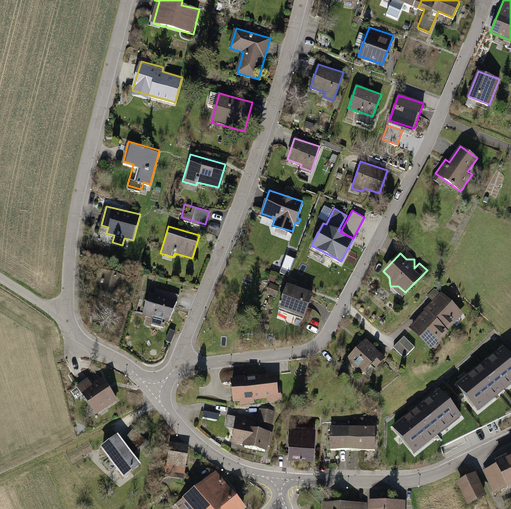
[(95,291),(120,298),(126,277),(101,270),(95,291)]
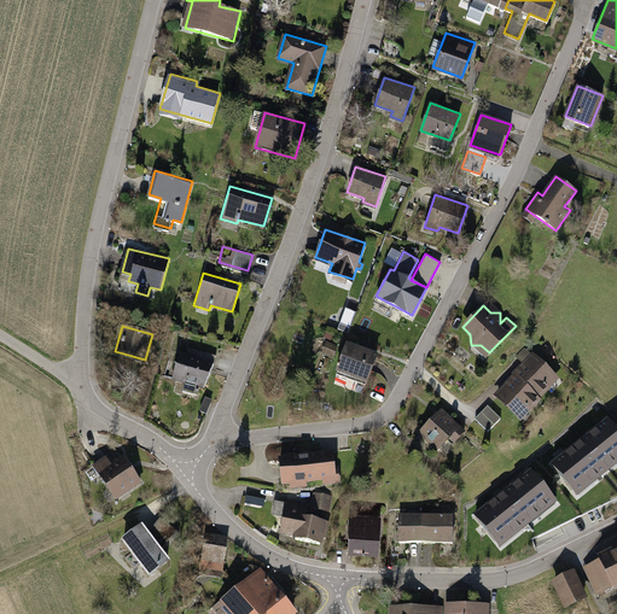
[(347,343),(337,370),(367,381),(377,354),(347,343)]
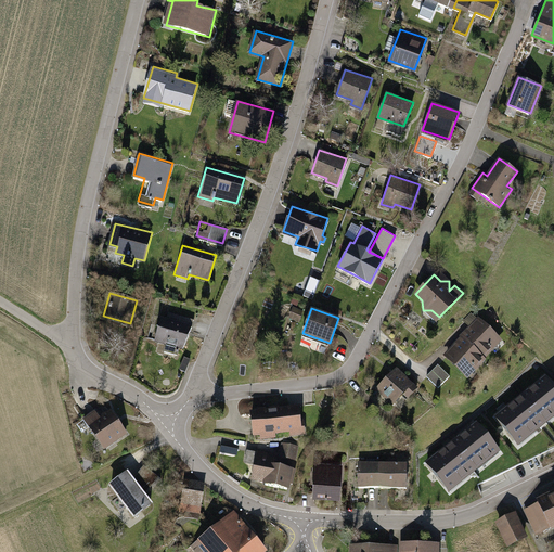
[(163,313),(155,337),(182,345),(194,317),(168,309),(167,315),(163,313)]
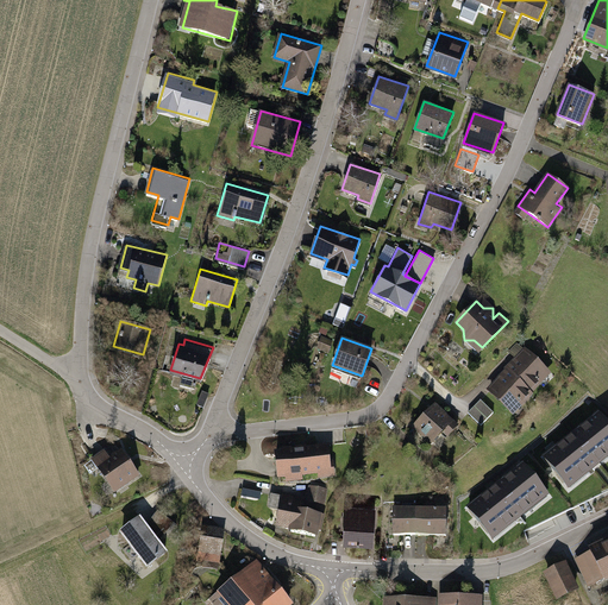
[(525,348),(506,367),(508,370),(528,389),(547,370),(525,348)]
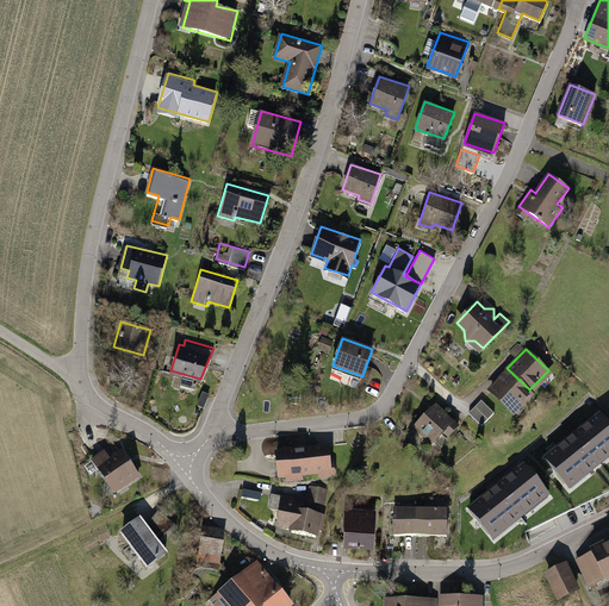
[(509,370),(490,389),(513,411),(532,392),(529,389),(509,370)]
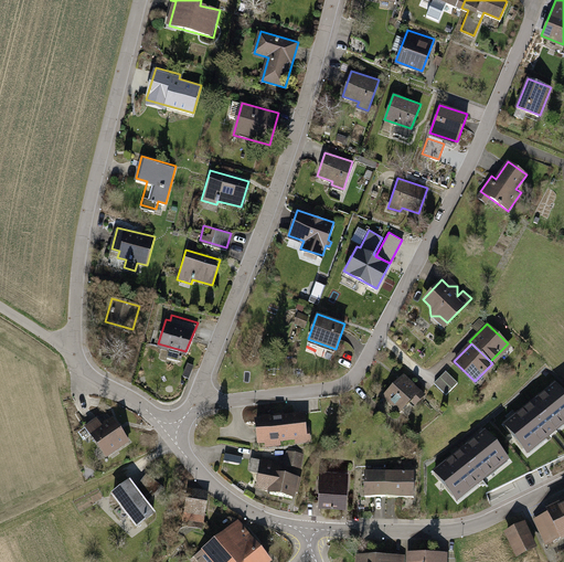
[(433,381),(445,393),(457,381),(446,369),(433,381)]
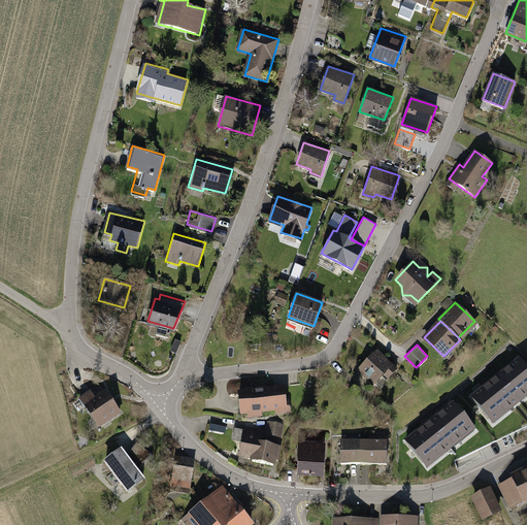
[(376,348),(357,369),(372,384),(382,373),(386,378),(397,365),(376,348)]
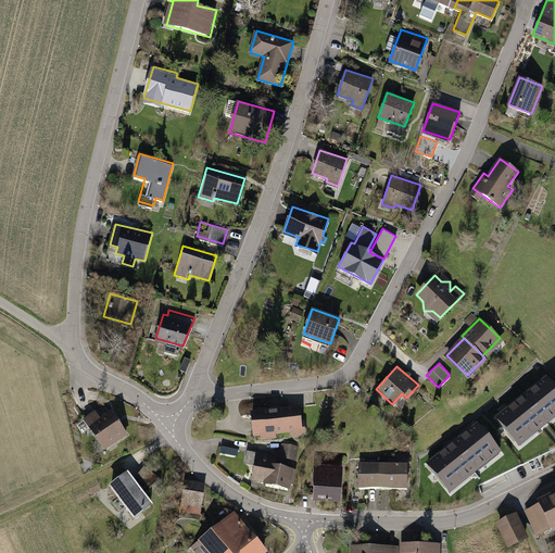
[(554,416),(554,388),(545,376),(495,415),(518,444),(554,416)]
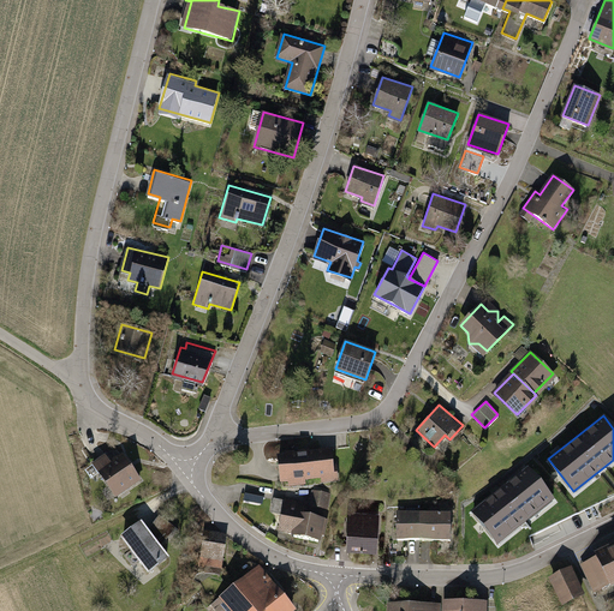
[(297,451),(278,454),(280,480),(290,479),(290,485),(307,484),(307,477),(321,475),(322,481),(339,480),(337,466),(334,466),(332,448),(307,451),(305,447),(297,448),(297,451)]
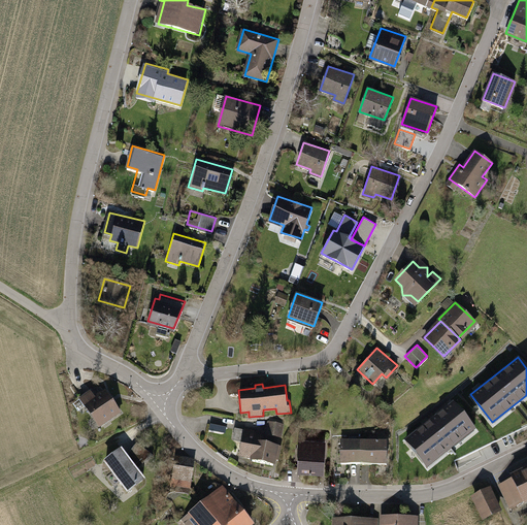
[(89,389),(79,395),(100,423),(120,409),(103,386),(93,394),(89,389)]
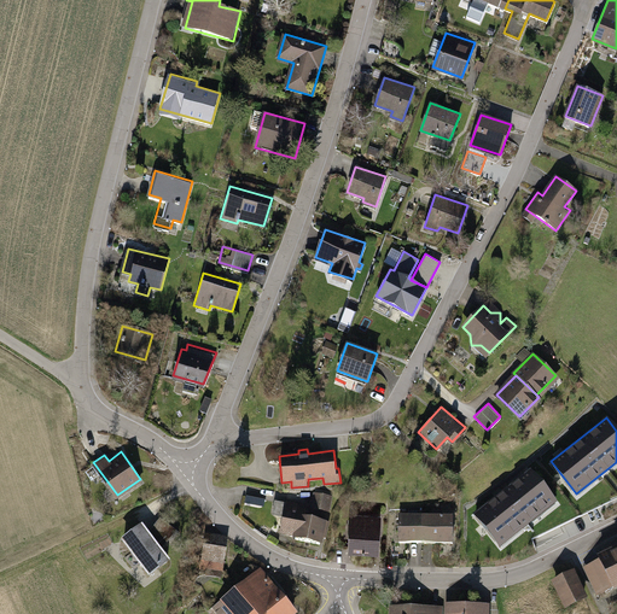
[(556,502),(529,468),(473,512),(499,545),(556,502)]
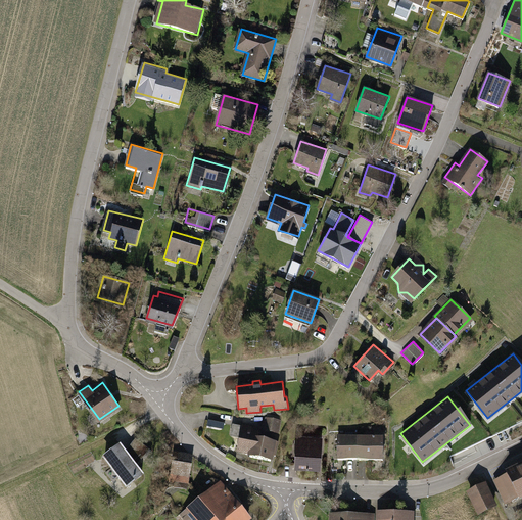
[(281,419),(265,416),(263,429),(279,432),(281,419)]
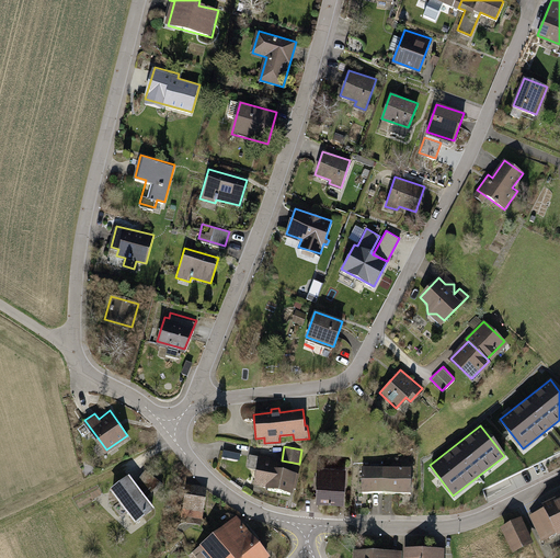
[(259,455),(253,485),(267,488),(266,491),(289,497),(295,470),(277,467),(280,459),(259,455)]
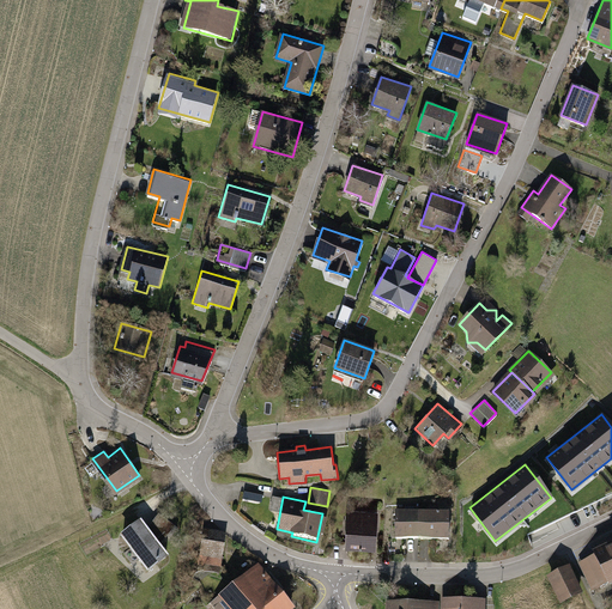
[(345,507),(344,543),(375,544),(376,509),(345,507)]
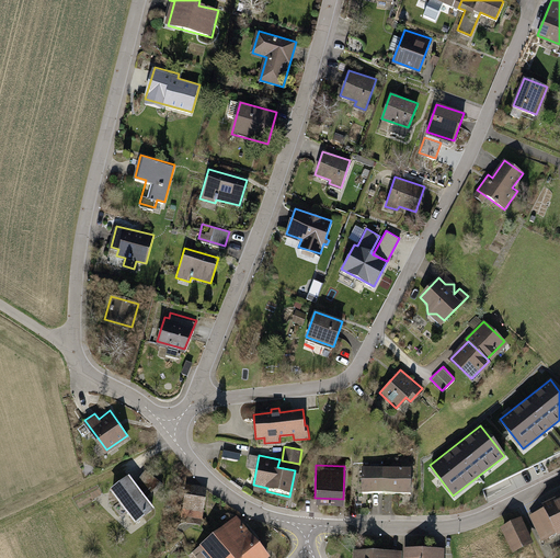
[(385,467),(384,492),(411,493),(411,466),(385,467)]
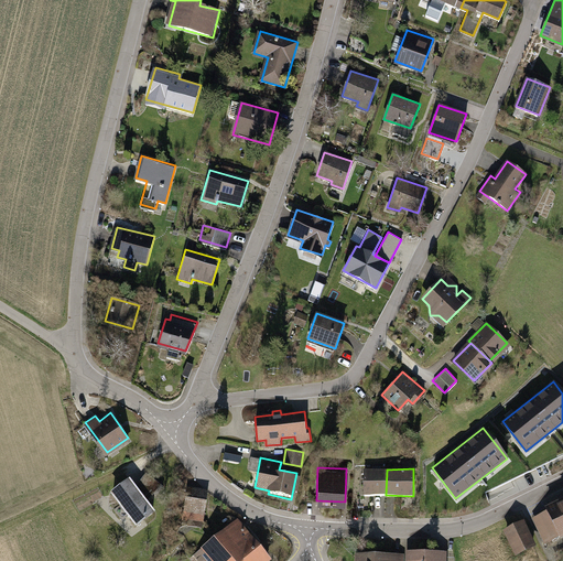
[(387,470),(363,470),(361,495),(386,495),(387,470)]
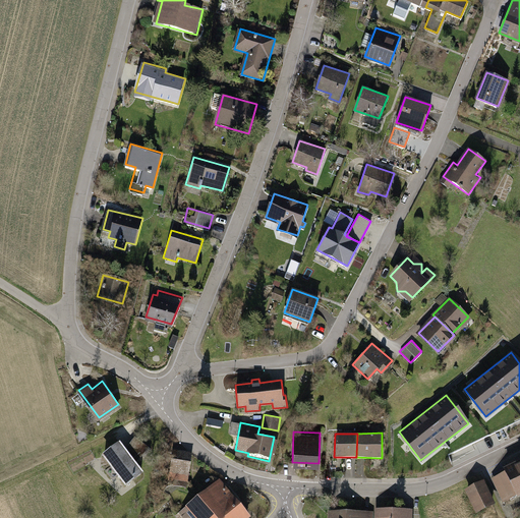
[(119,442),(103,455),(126,485),(143,472),(119,442)]
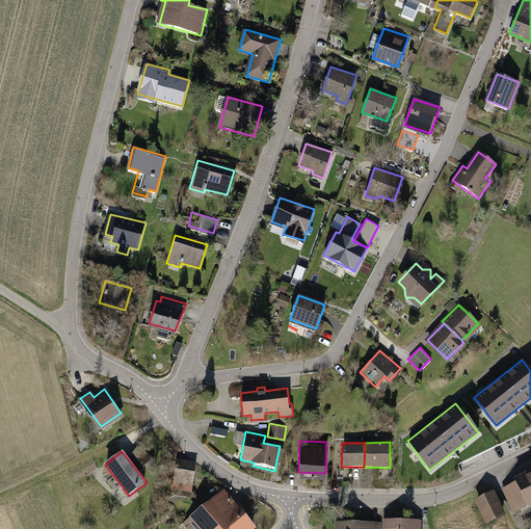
[(175,484),(191,487),(195,459),(179,457),(175,484)]
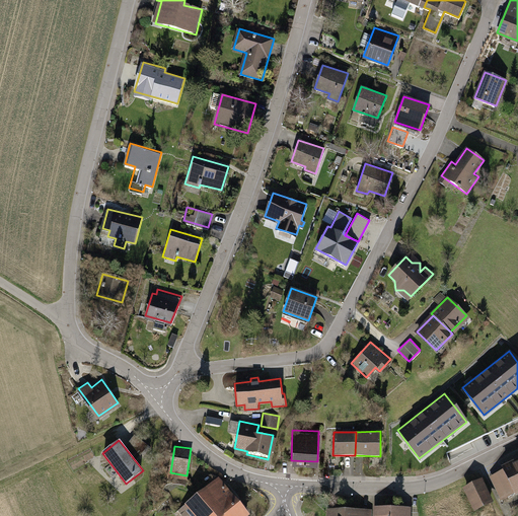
[(517,461),(491,474),(502,500),(517,492),(517,461)]
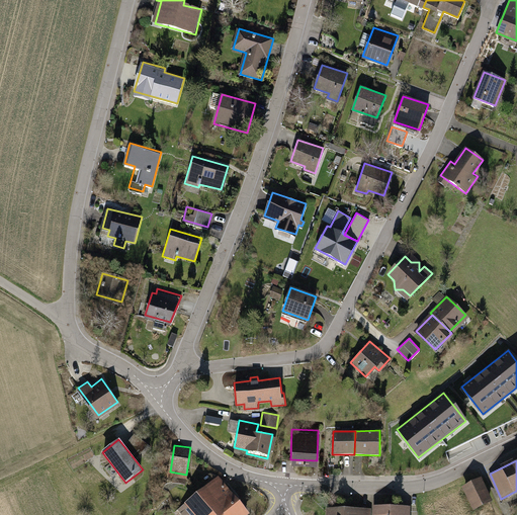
[(216,473),(184,500),(186,503),(177,511),(179,514),(247,514),(250,513),(216,473)]
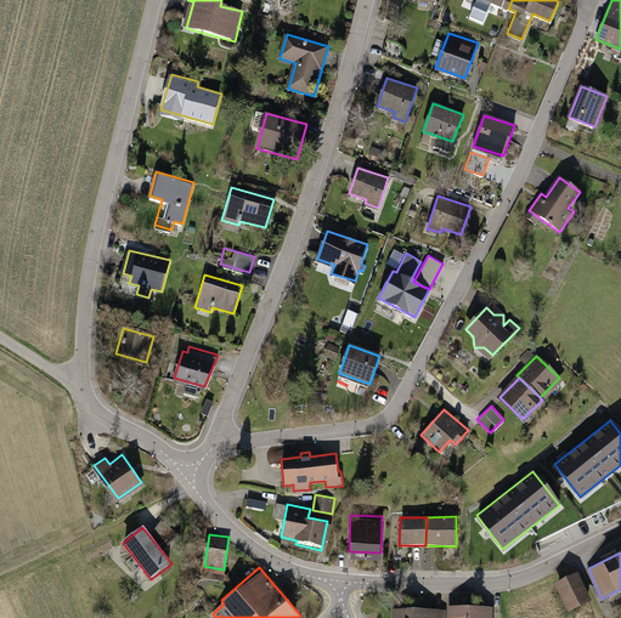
[(557,583),(570,610),(590,601),(576,574),(557,583)]
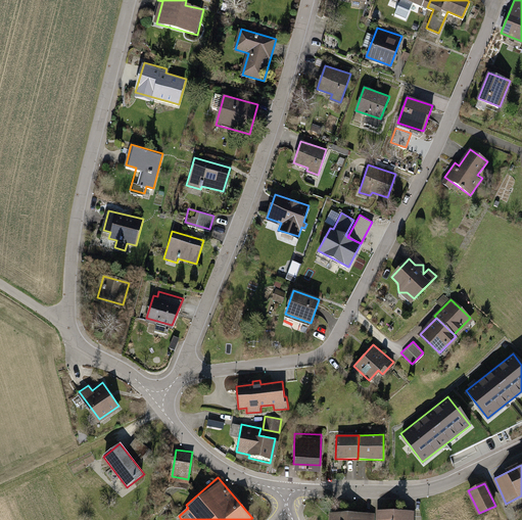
[(375,519),(413,519),(414,510),(376,510),(375,519)]
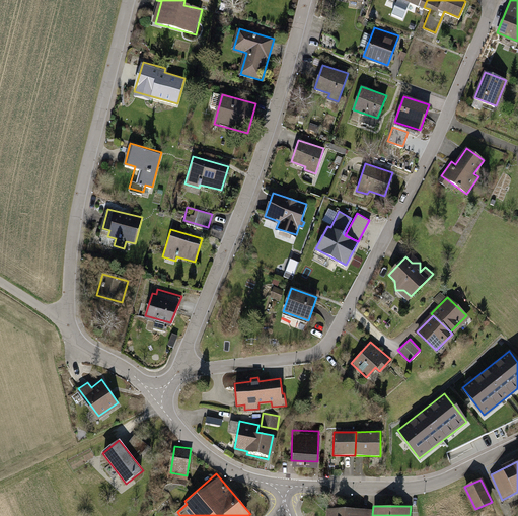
[(324,515),(369,515),(370,508),(325,507),(324,515)]
